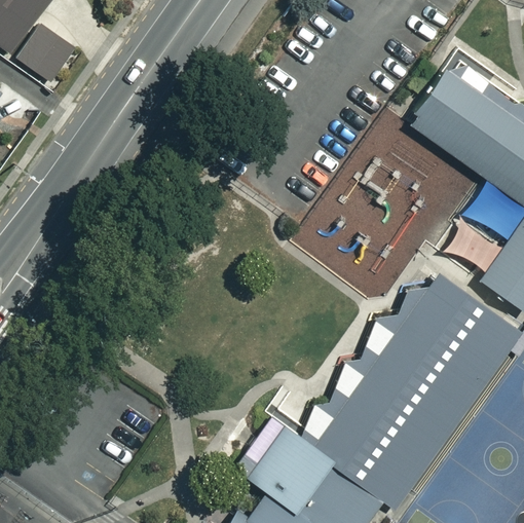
[(0,47),(2,49),(35,0),(0,0),(0,47)]
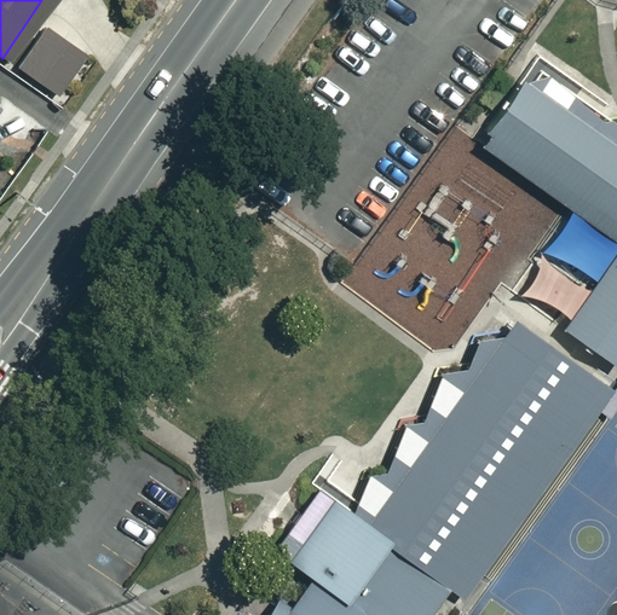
[(109,0),(86,0),(81,6),(98,17),(109,0)]
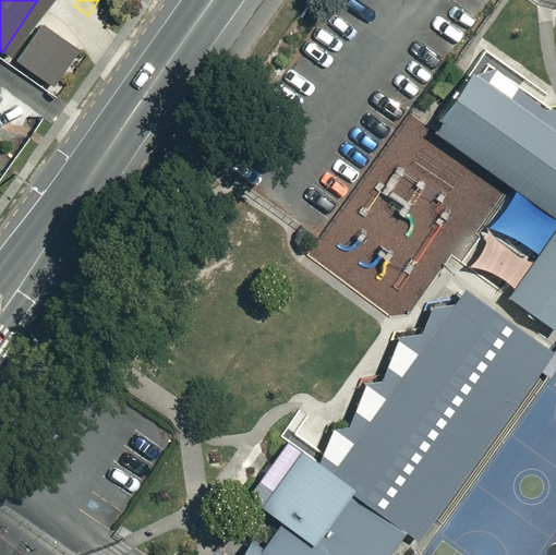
[(73,52),(36,27),(12,63),(49,87),(73,52)]
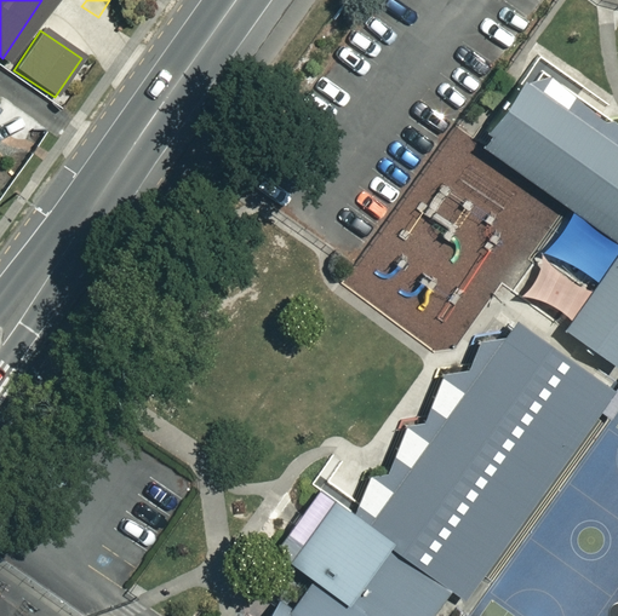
[(617,126),(537,69),(481,147),(560,202),(617,243),(617,260),(567,332),(617,367),(617,126)]
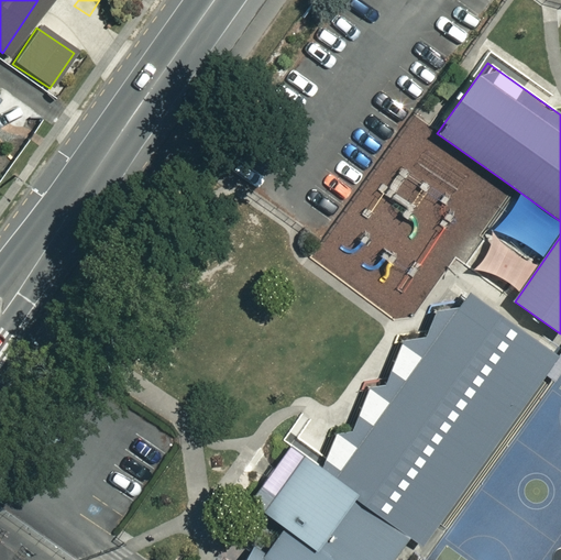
[(257,548),(249,559),(391,559),(409,536),(421,545),(556,360),(468,296),(334,479),(304,456),(260,516),(281,530),(264,552),(257,548)]
